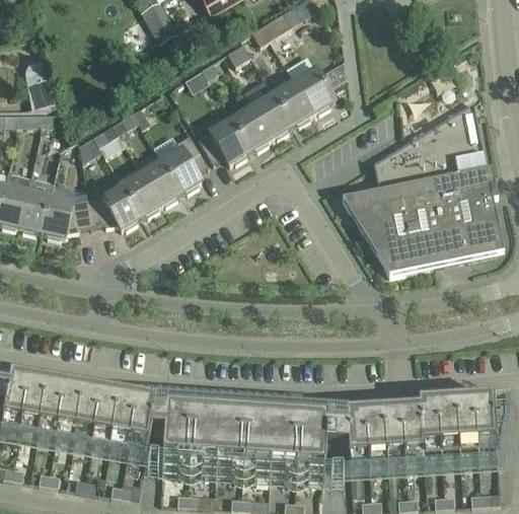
[(143,17),(158,44),(177,32),(159,1),(157,2),(156,0),(146,0),(136,6),(141,13),(137,15),(139,20),(143,17)]
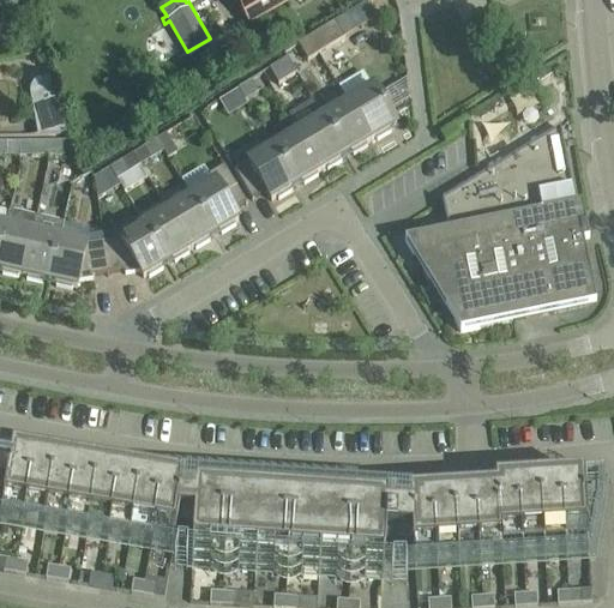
[(236,0),(247,18),(266,7),(280,0),(236,0)]
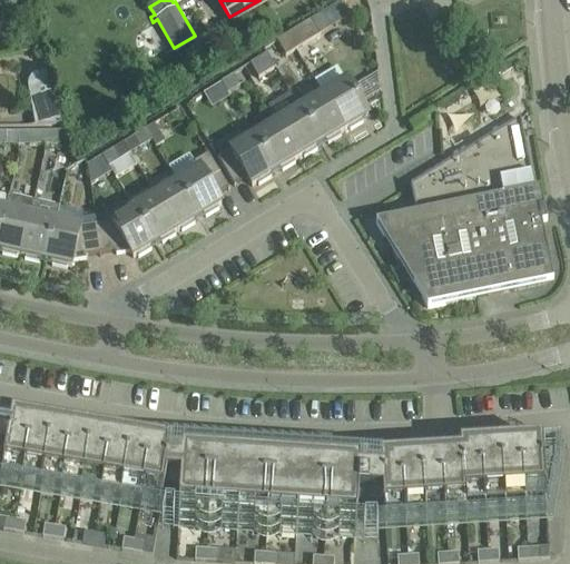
[(285,30),(295,46),(320,30),(318,29),(318,30),(311,17),(311,16),(292,27),(285,30)]
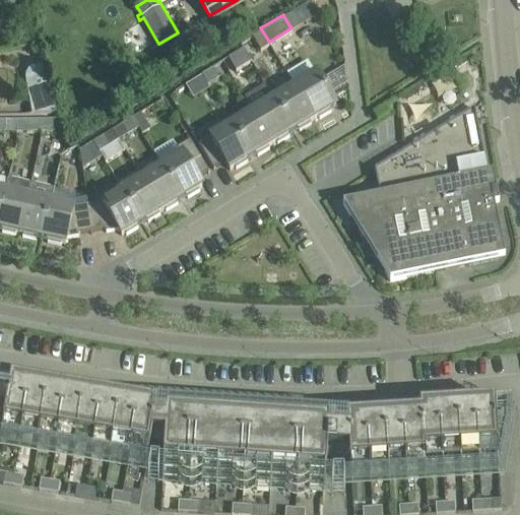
[(30,24),(16,27),(18,43),(34,40),(30,24)]
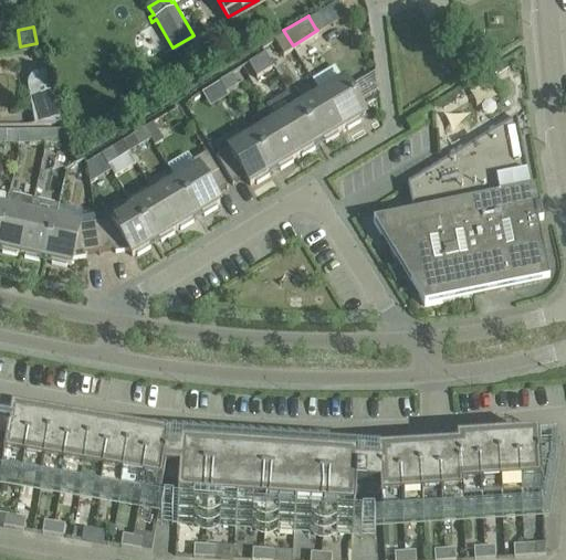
[(293,45),(283,30),(273,37),(283,52),(293,45)]
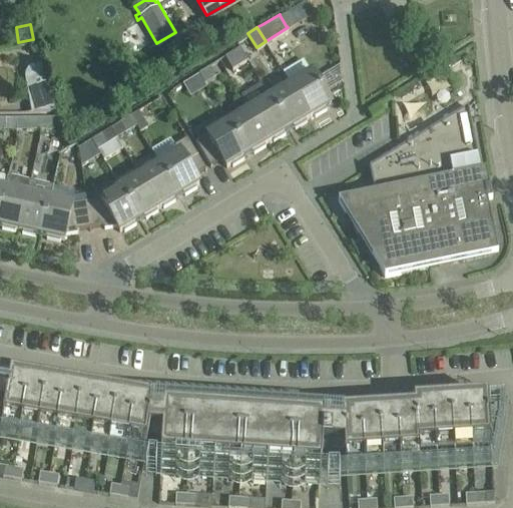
[(239,44),(224,54),(232,66),(247,57),(239,44)]
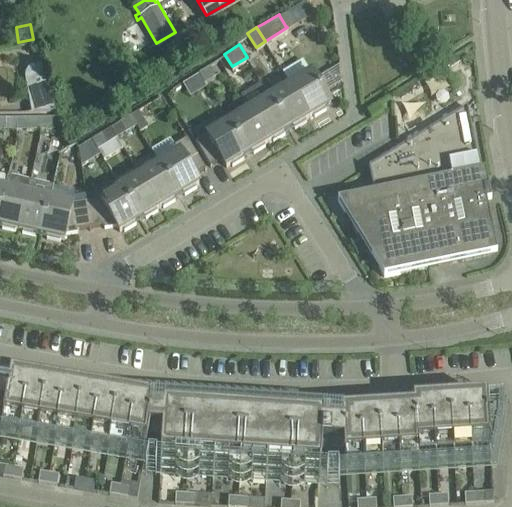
[(209,63),(198,70),(204,80),(215,73),(209,63)]
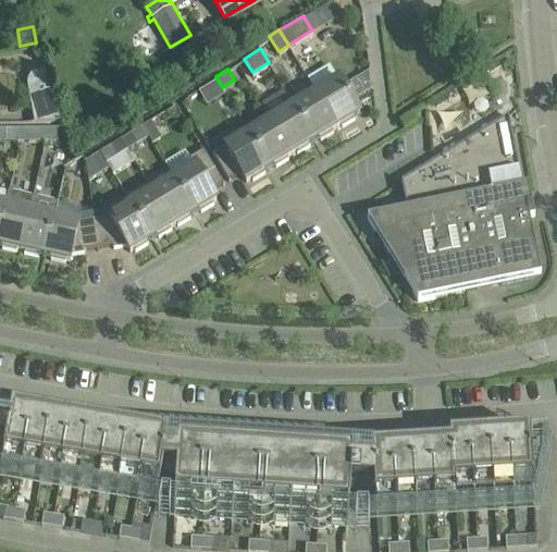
[(337,75),(314,89),(335,124),(339,121),(342,123),(354,115),(353,113),(354,113),(353,111),(358,109),(337,75)]
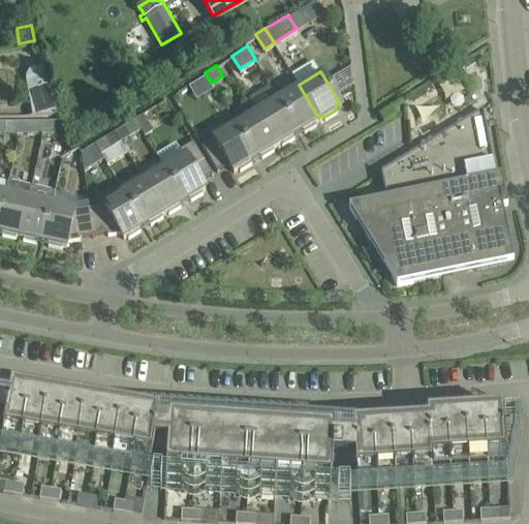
[(299,85),(278,97),(297,129),(301,126),(302,127),(303,127),(304,129),(316,122),(314,120),(318,118),(299,85)]
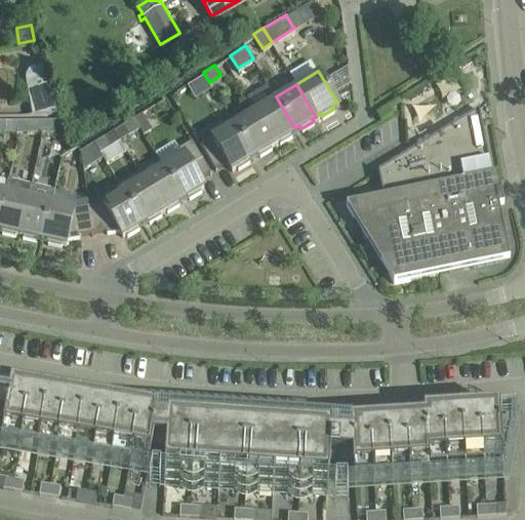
[(32,111),(37,111),(56,111),(52,97),(49,88),(29,91),(32,111)]
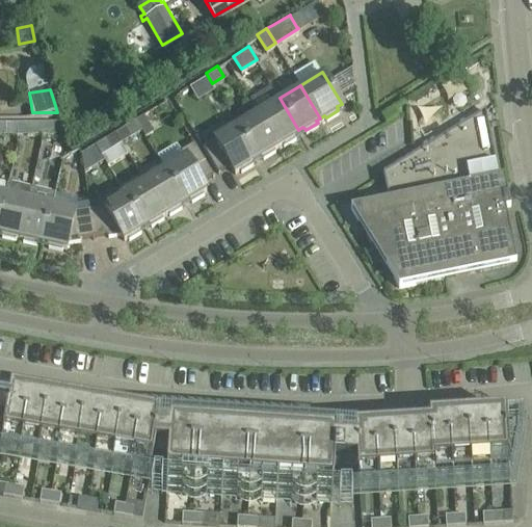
[(280,98),(258,110),(277,143),(282,141),(284,143),(295,136),(294,134),(295,133),(294,132),(298,130),(280,98)]
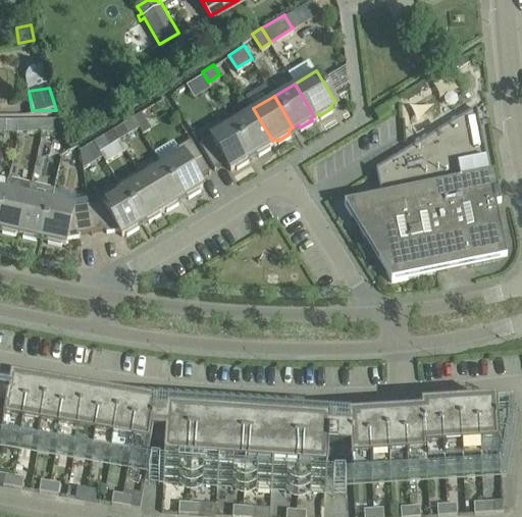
[(475,105),(375,166),(381,193),(344,201),(390,278),(491,257),(496,256),(500,253),(502,249),(503,245),(503,240),(475,105)]
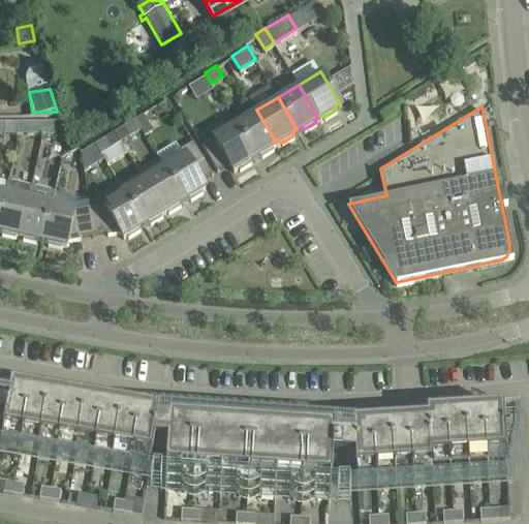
[(276,143),(256,110),(236,123),(254,154),(258,152),(259,153),(260,153),(261,155),(274,148),(272,146),(276,143)]
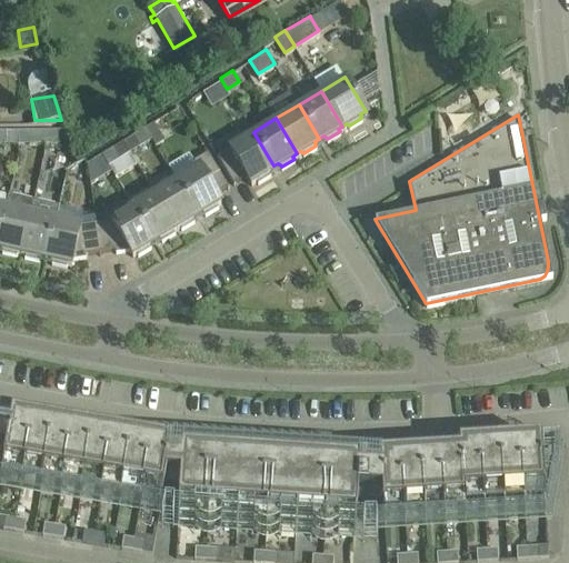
[(155,119),(145,124),(151,136),(156,143),(166,137),(155,119)]
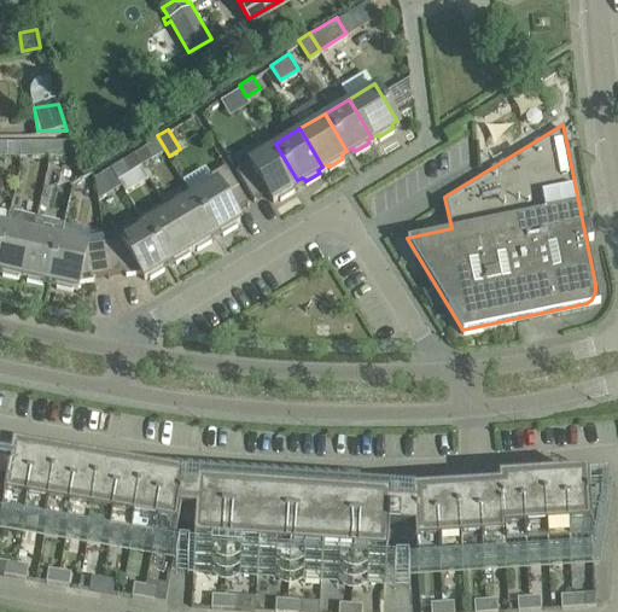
[(157,135),(144,144),(151,156),(164,147),(157,135)]
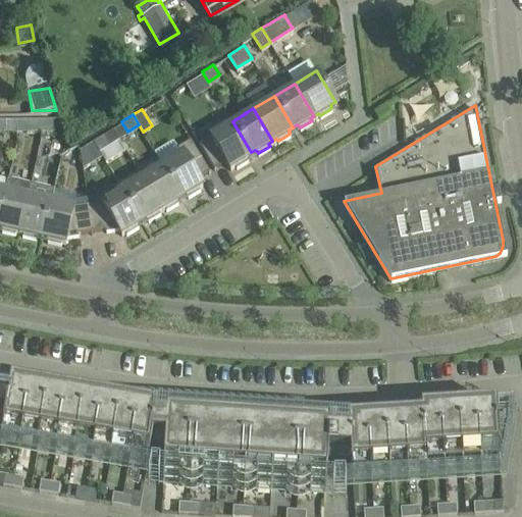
[(15,128),(40,128),(40,116),(15,116),(15,128)]
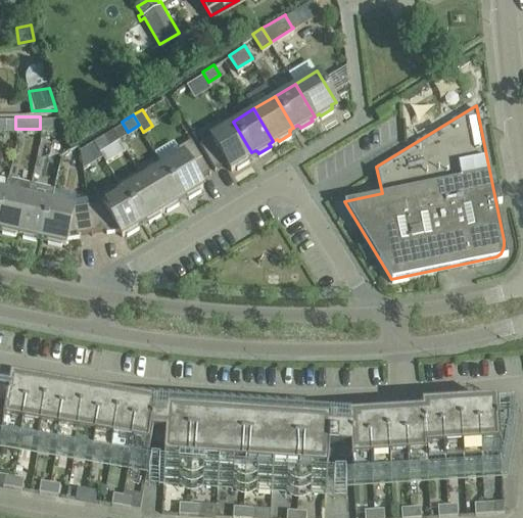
[(40,116),(40,129),(53,128),(53,116),(40,116)]
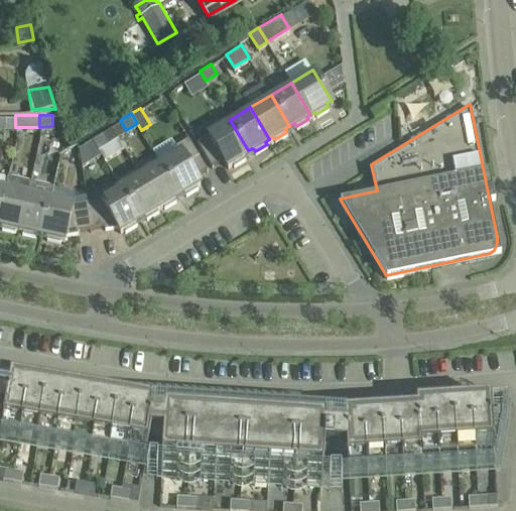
[(248,150),(230,120),(197,139),(212,164),(213,163),(212,162),(223,156),(228,164),(232,162),(233,164),(245,157),(244,154),(245,154),(244,153),(248,150)]
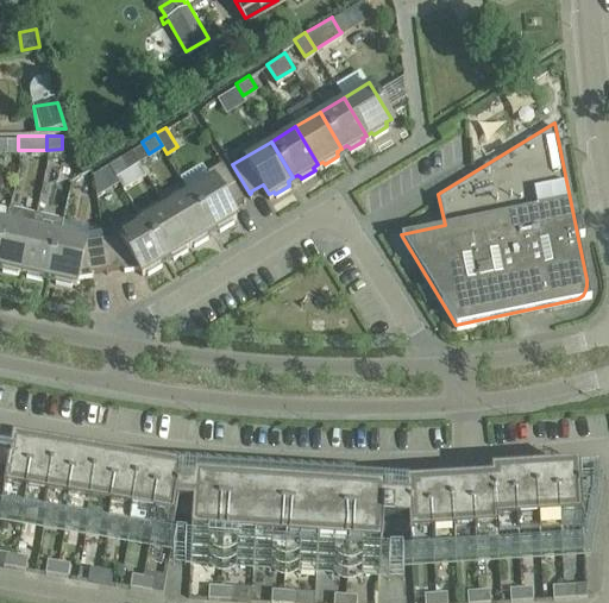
[(121,154),(108,162),(115,174),(129,165),(121,154)]
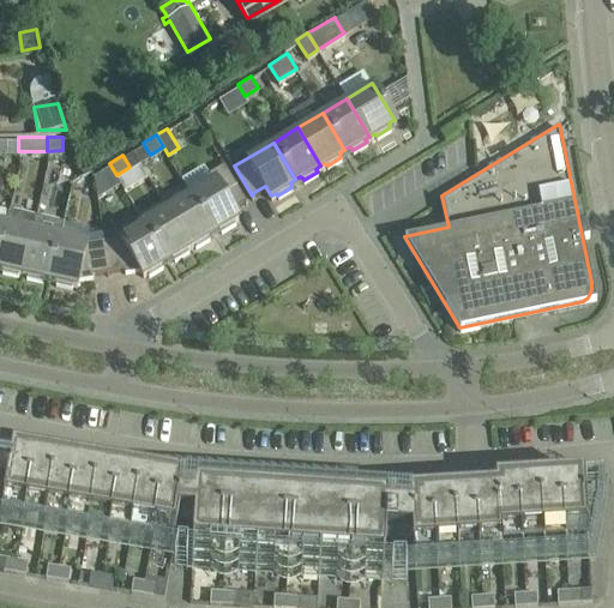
[(191,192),(212,229),(218,226),(218,227),(220,227),(221,229),(235,221),(234,218),(238,216),(232,206),(245,198),(245,199),(246,199),(223,161),(209,170),(214,179),(191,192)]
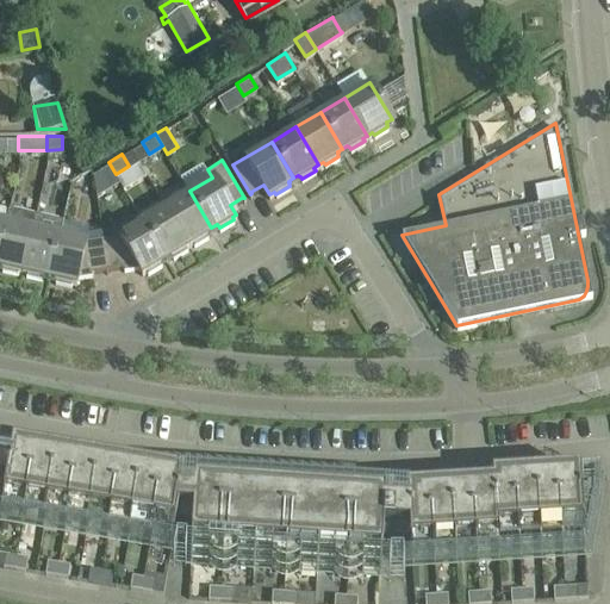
[(190,191),(166,205),(190,243),(193,241),(194,243),(207,235),(206,232),(207,231),(206,230),(211,228),(190,191)]
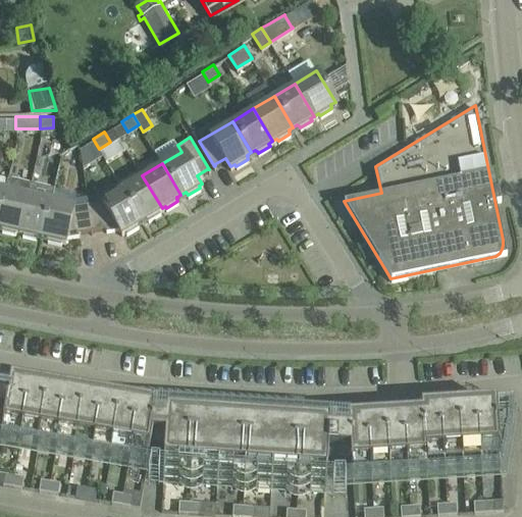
[(15,229),(19,230),(31,179),(7,174),(4,188),(5,188),(0,208),(0,224),(1,224),(1,226),(2,226),(1,228),(14,231),(15,229)]
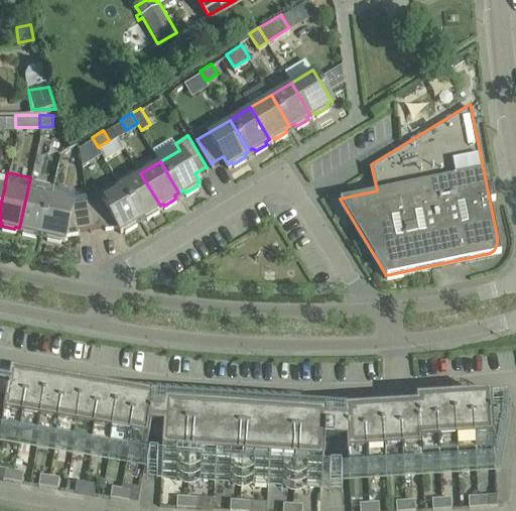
[(160,206),(140,173),(121,184),(139,216),(143,214),(144,215),(145,214),(146,216),(158,209),(157,207),(160,206)]
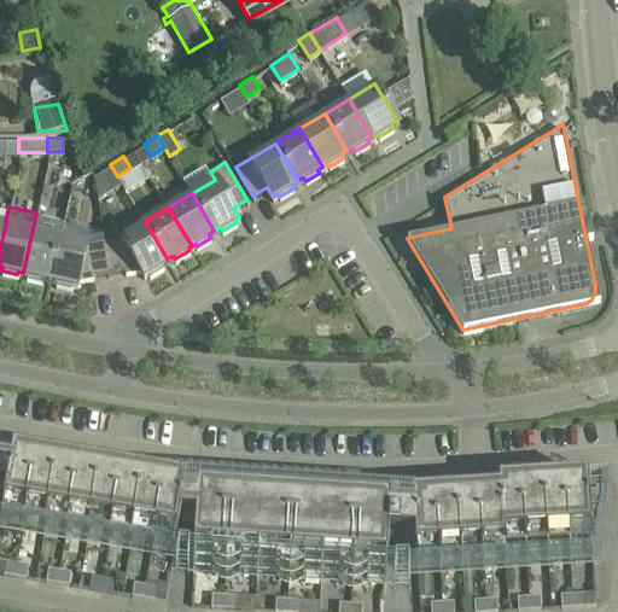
[(64,220),(36,213),(23,273),(27,274),(25,277),(42,280),(42,278),(44,278),(44,275),(50,278),(59,235),(60,235),(64,220)]
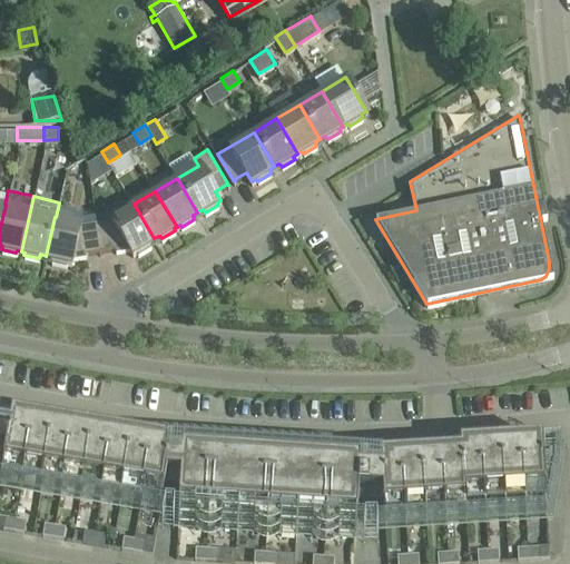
[(149,241),(154,238),(134,204),(111,217),(96,220),(100,248),(114,246),(114,247),(116,247),(116,249),(129,247),(133,253),(136,250),(138,253),(150,245),(149,243),(150,243),(149,241)]
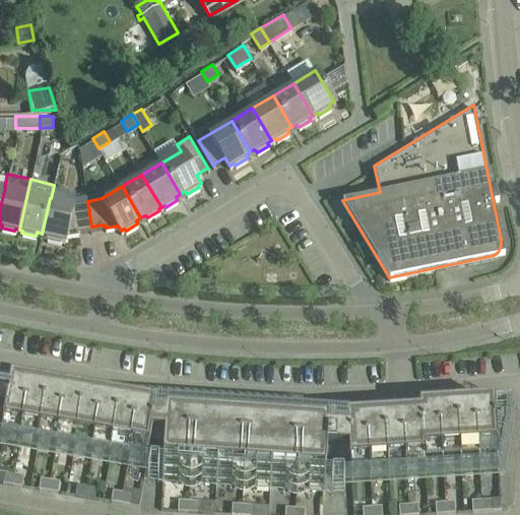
[(51,198),(50,198),(42,234),(47,235),(46,236),(47,236),(47,239),(60,242),(61,239),(65,240),(66,235),(78,233),(78,230),(79,230),(79,229),(91,227),(87,201),(73,203),(51,198)]
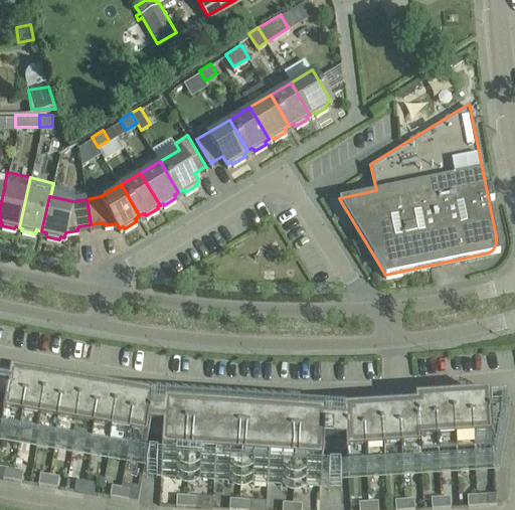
[(147,443),(149,433),(154,407),(155,400),(10,375),(8,382),(4,407),(2,417),(147,443)]
